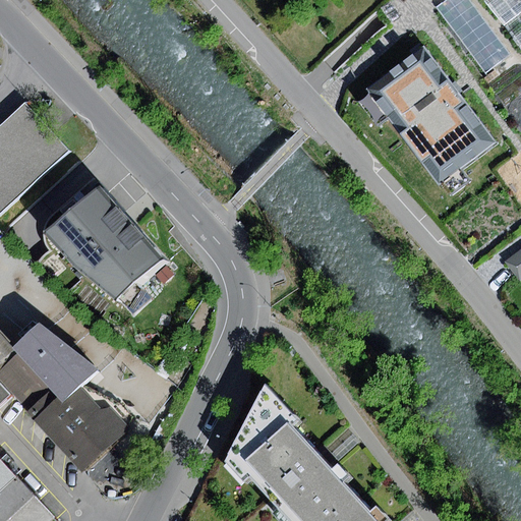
[(511,54),(469,0),(449,0),(438,9),(486,72),(511,54)]
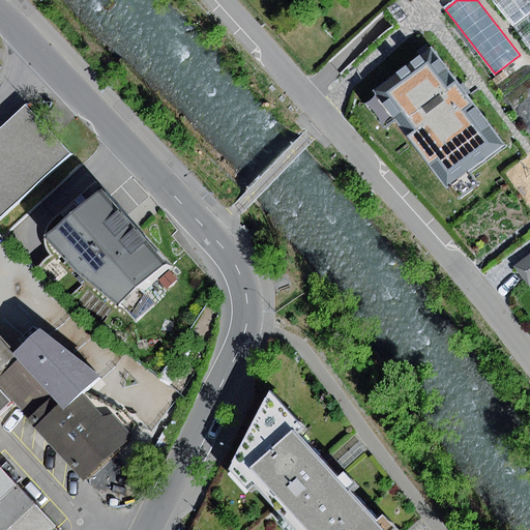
[(529,0),(494,0),(529,48),(529,0)]
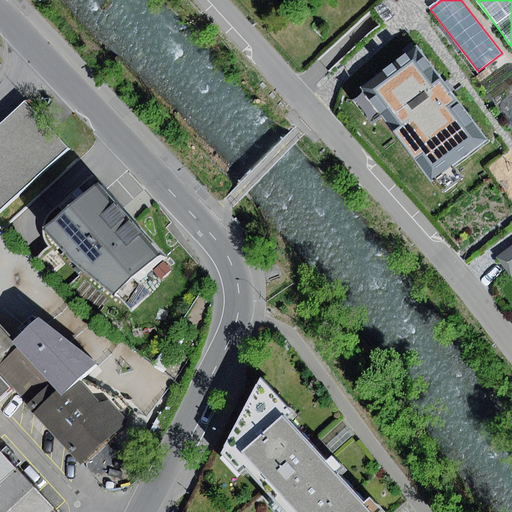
[(487,140),(417,46),(361,88),(431,182),(487,140)]
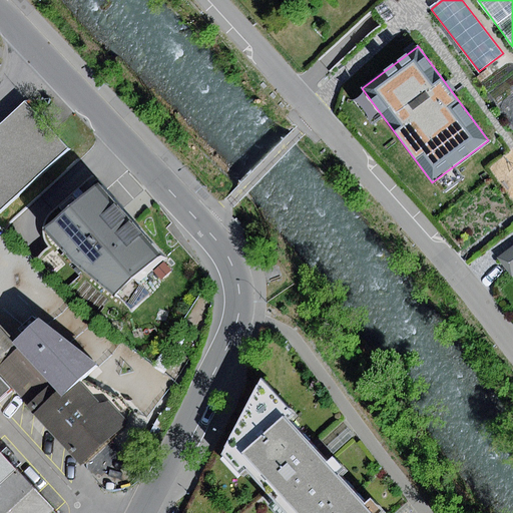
[(25,103),(0,125),(0,210),(67,149),(25,103)]
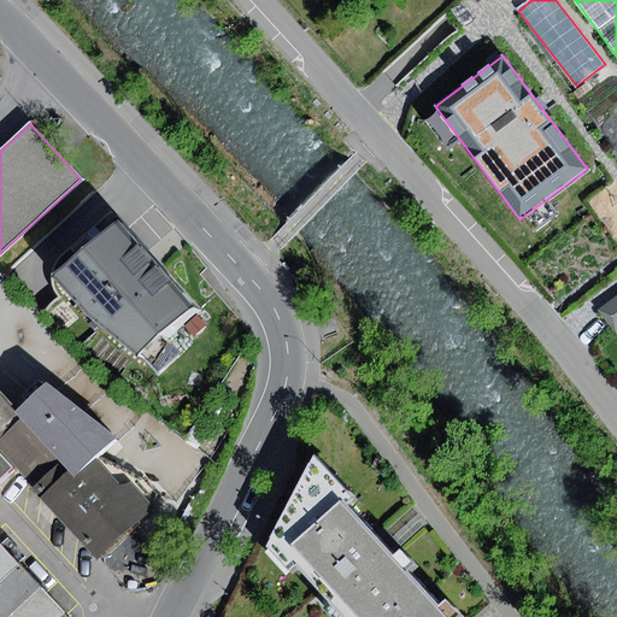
[(124,228),(62,281),(105,327),(146,358),(200,311),(124,228)]
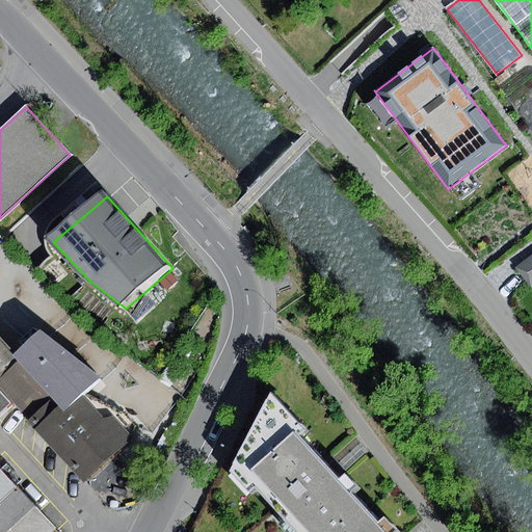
[(531,255),(515,268),(531,287),(531,286),(531,255)]
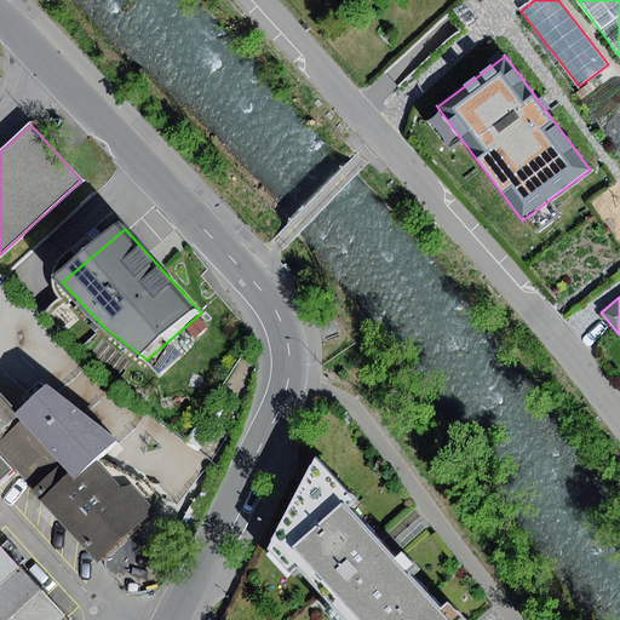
[(95,461),(118,440),(46,385),(17,414),(23,422),(75,478),(95,461)]
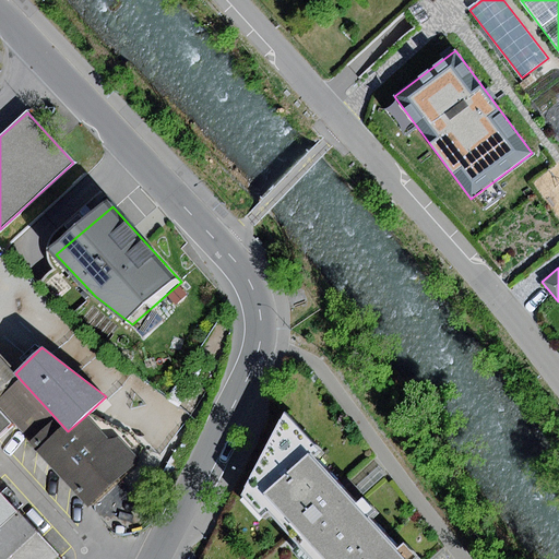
[(0,357),(0,397),(21,380),(15,373),(0,357)]
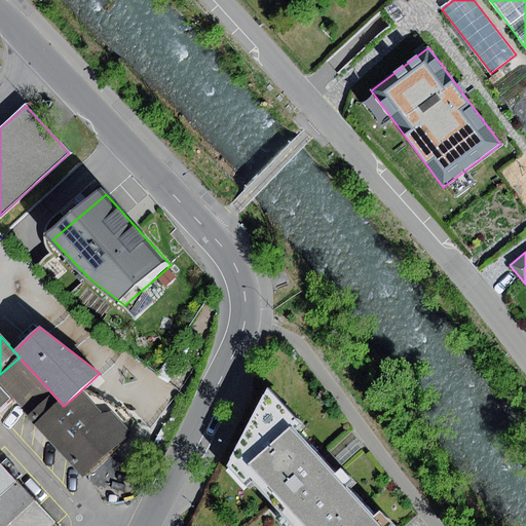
[(64,406),(20,358),(0,374),(0,380),(84,476),(132,434),(112,413),(102,413),(80,391),(64,406)]
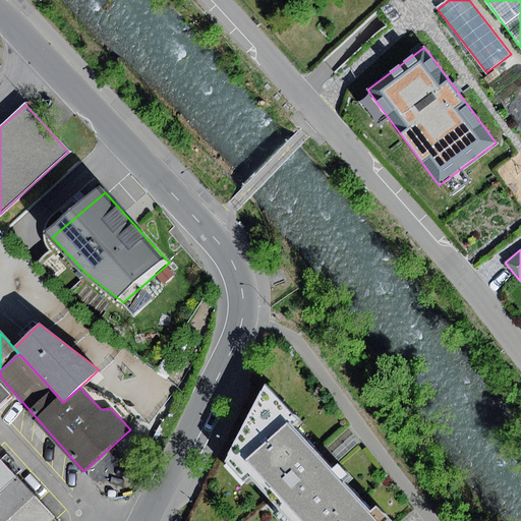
[(0,383),(0,491),(16,477),(0,459),(0,406),(11,396),(0,383)]
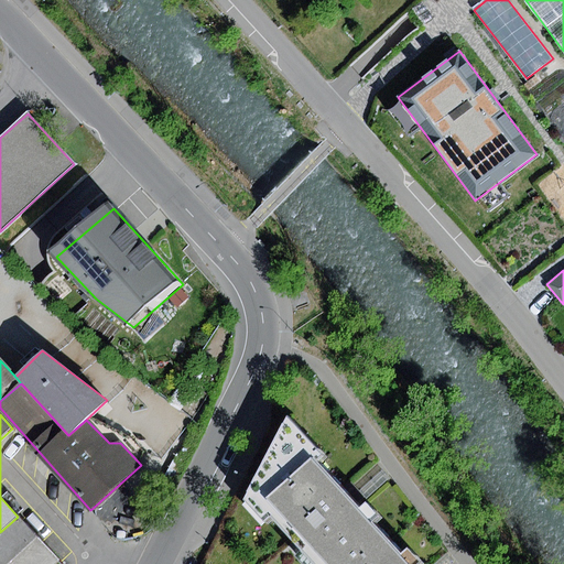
[(271,516),(315,563),(361,563),(389,541),(348,496),(318,463),(326,457),(288,416),(243,501),(263,522),(271,516)]
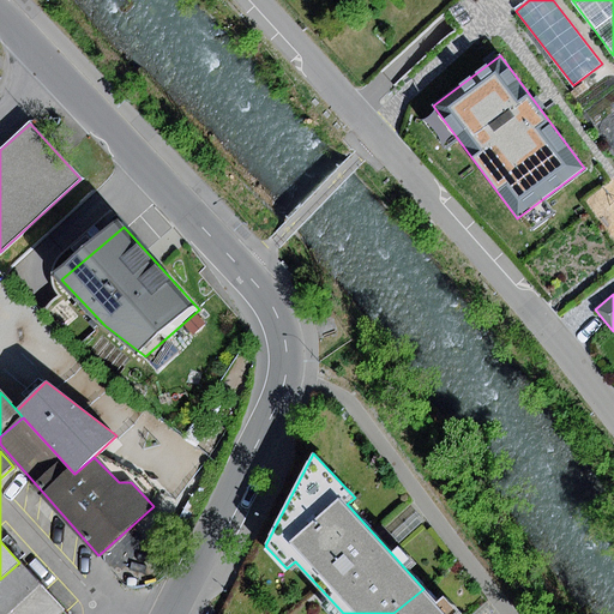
[(416,513),(393,534),(399,542),(423,521),(416,513)]
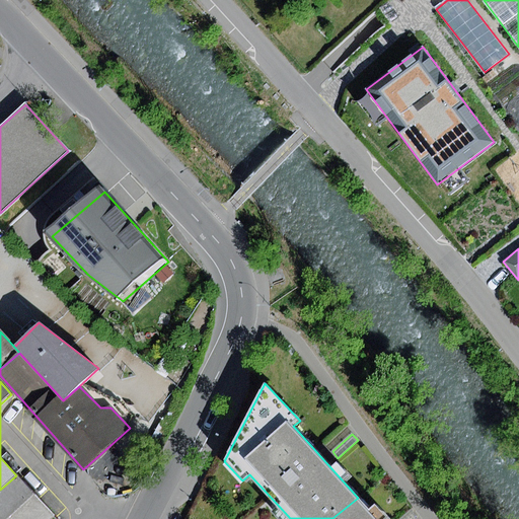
[(0,518),(51,518),(54,516),(16,475),(0,490),(0,518)]
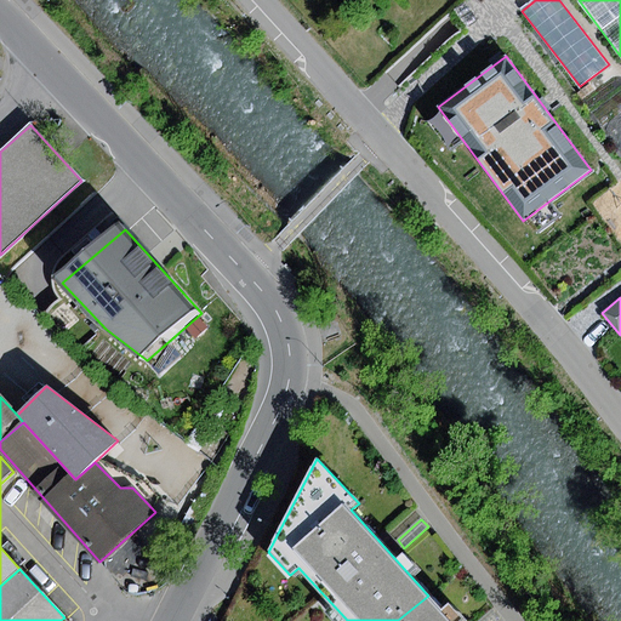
[(450,620),(428,596),(398,620),(450,620)]
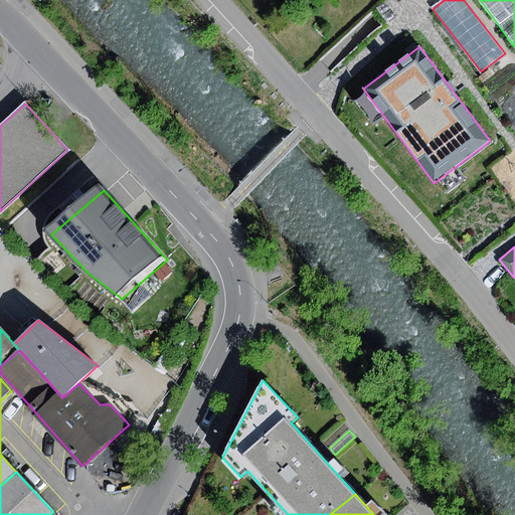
[(407,506),(396,514),(411,514),(413,513),(407,506)]
